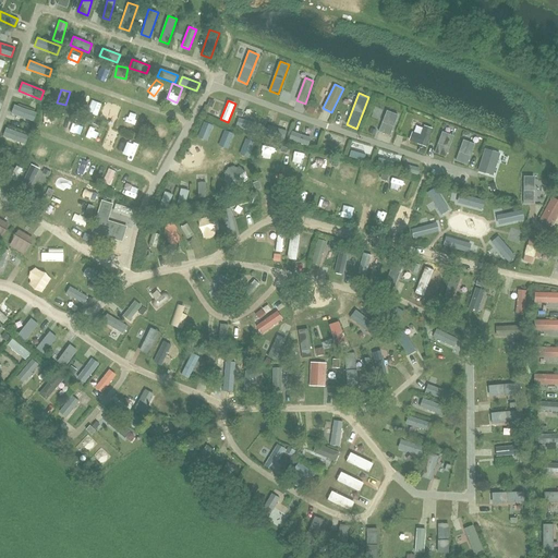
[(11,113),(33,121),(36,112),(13,105),(11,113)]
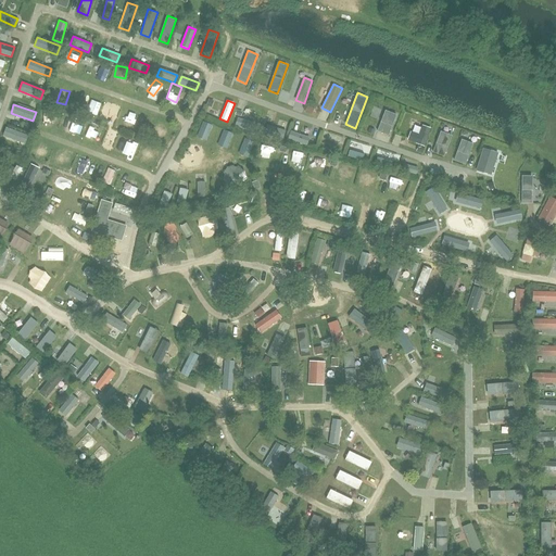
[(386,109),(377,131),(389,136),(396,113),(386,109)]
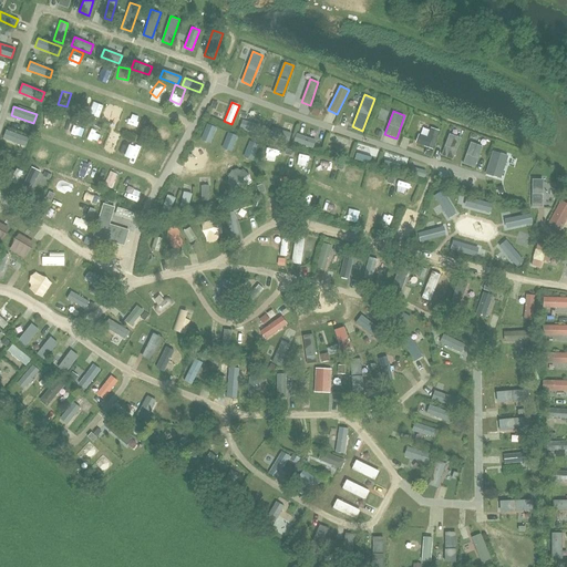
[(64,123),(73,129),(79,119),(69,113),(64,123)]
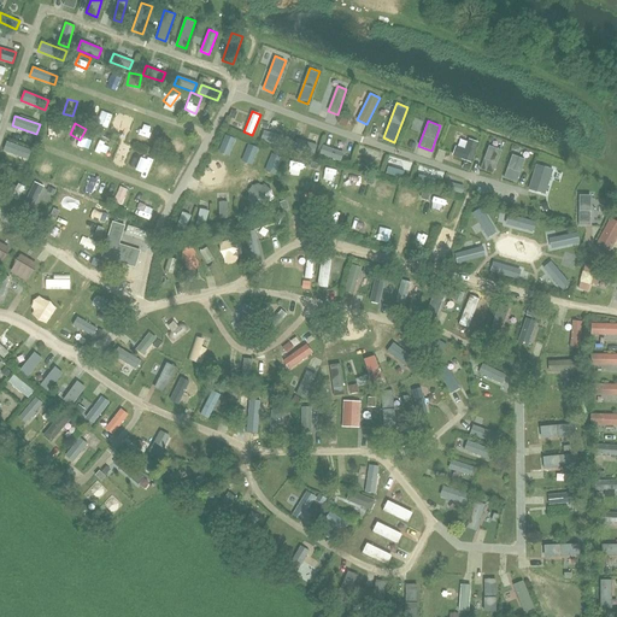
[(139,137),(151,141),(154,130),(142,127),(139,137)]
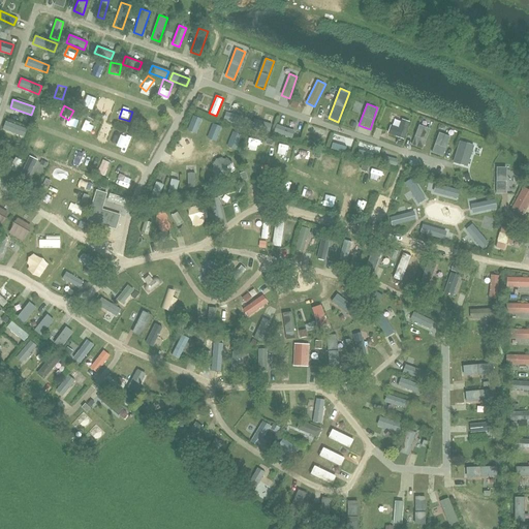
[(225,112),(223,120),(244,126),(246,119),(225,112)]
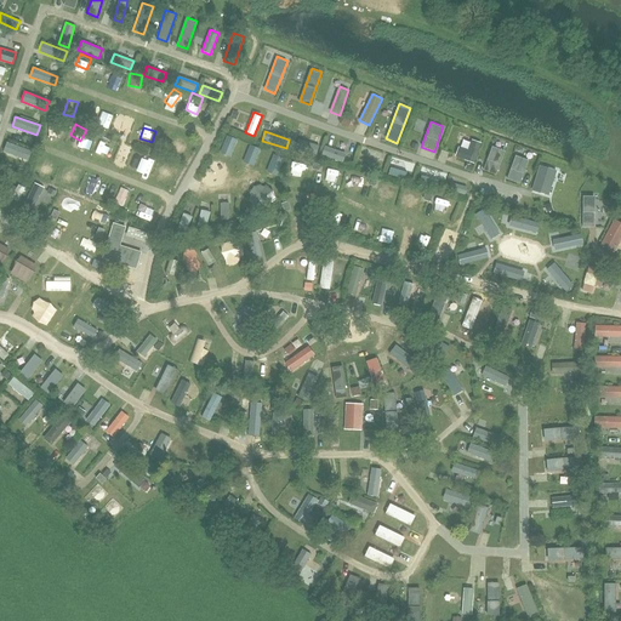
[(227,135),(221,153),(231,157),(237,140),(227,135)]
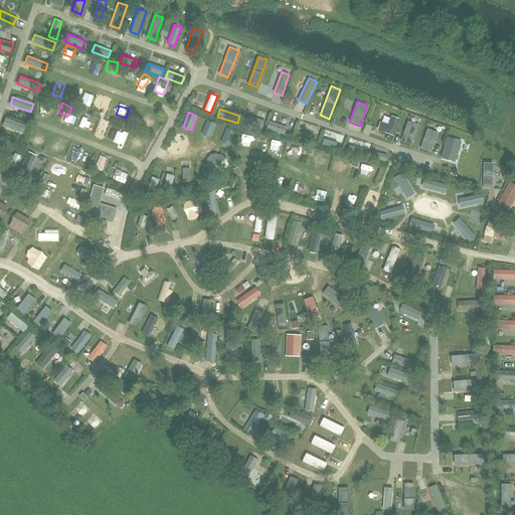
[(86,113),(82,126),(94,128),(97,116),(86,113)]
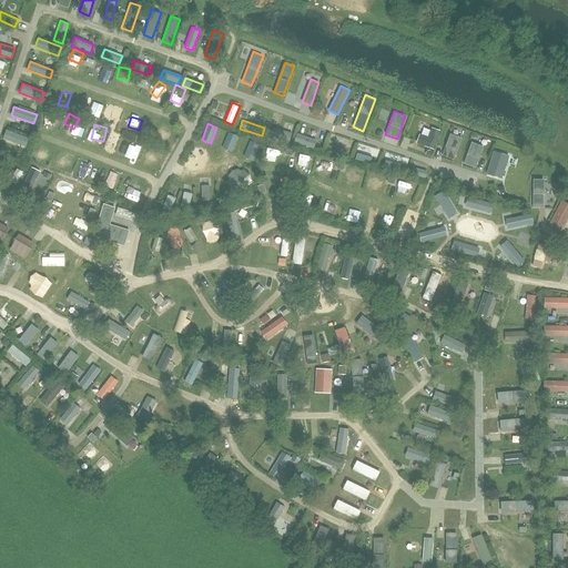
[(419,139),(435,144),(440,129),(434,127),(430,135),(422,132),(419,139)]
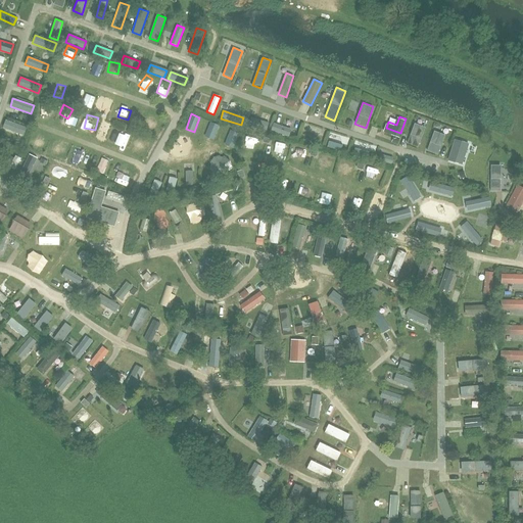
[(251,117),(248,125),(266,131),(269,123),(251,117)]
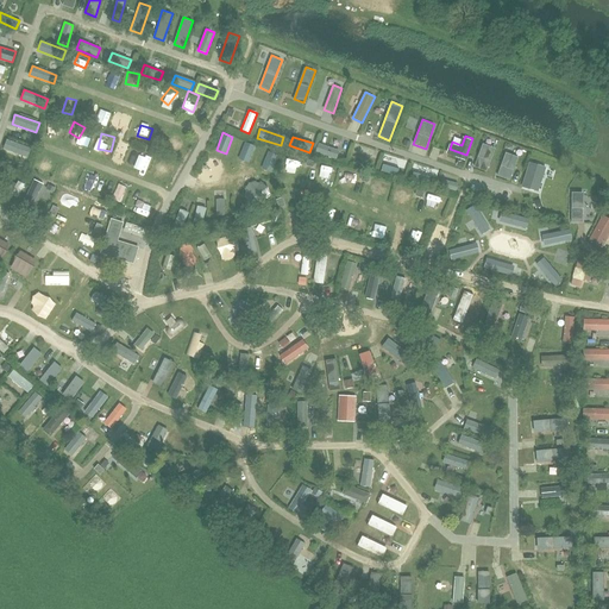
[(177,138),(170,140),(174,149),(181,148),(177,138)]
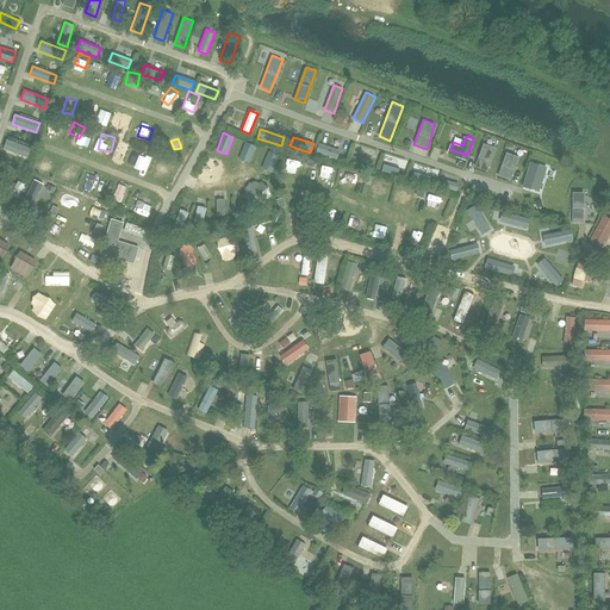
[(2,149),(27,159),(31,149),(6,141),(2,149)]
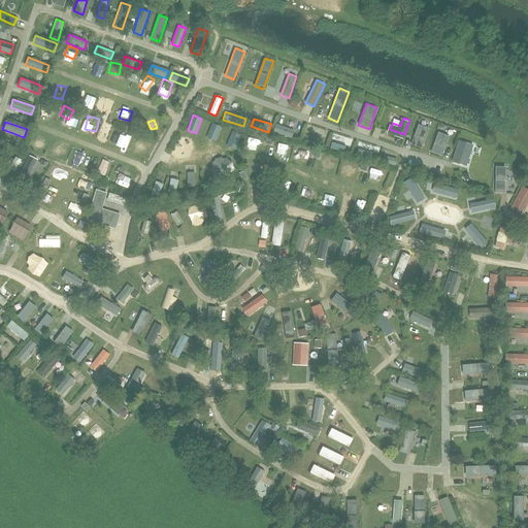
[(212,123),(206,138),(216,141),(221,126),(212,123)]
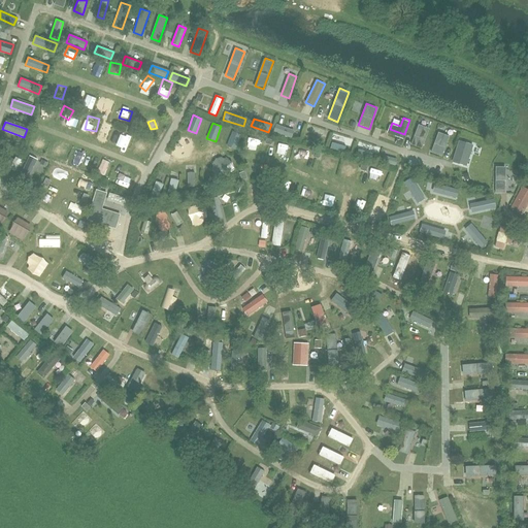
[(276,124),(273,132),(291,138),(294,130),(276,124)]
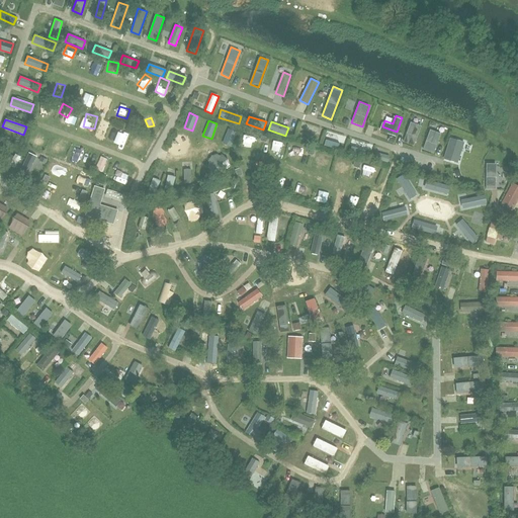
[(412,121),(404,142),(414,146),(422,125),(412,121)]
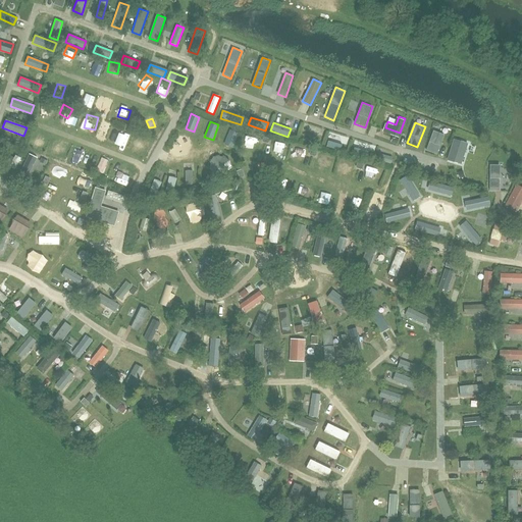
[(114,140),(125,144),(131,131),(119,126),(114,140)]
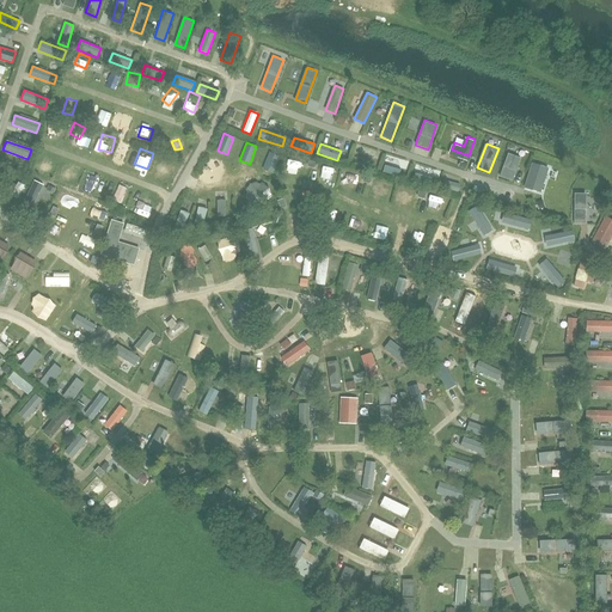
[(270,152),(263,169),(273,173),(280,155),(270,152)]
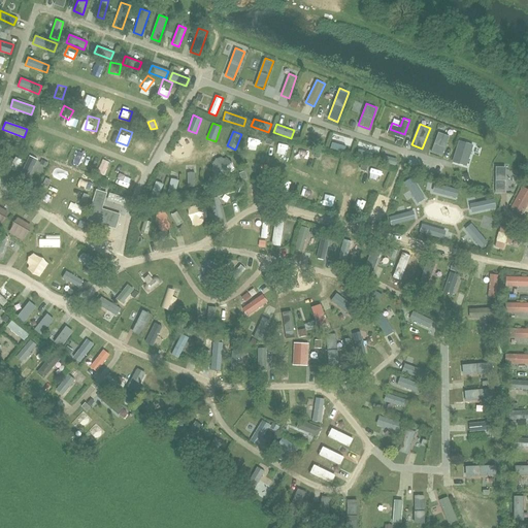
[(439,131),(431,153),(441,156),(450,135),(439,131)]
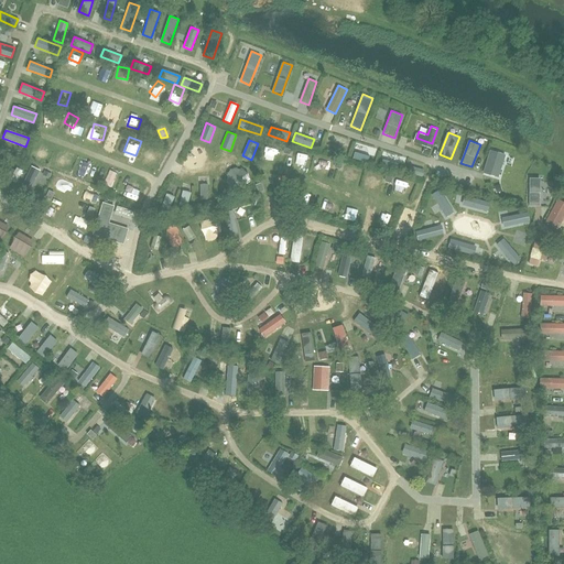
[(144,155),(156,158),(160,145),(147,143),(144,155)]
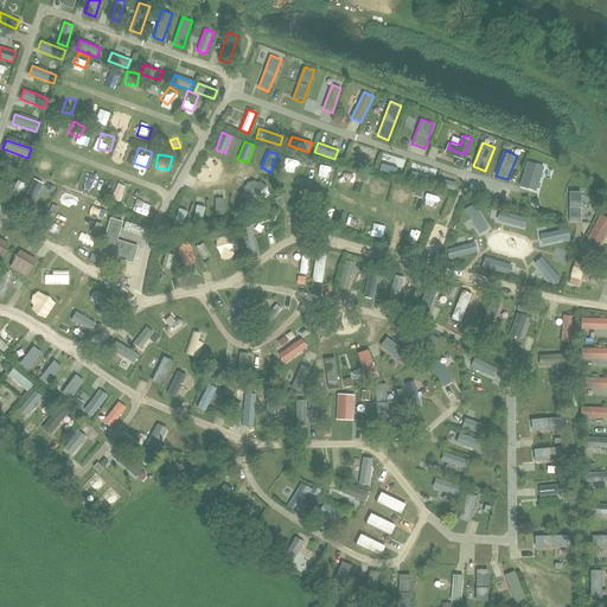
[(521,185),(537,191),(545,166),(528,161),(521,185)]
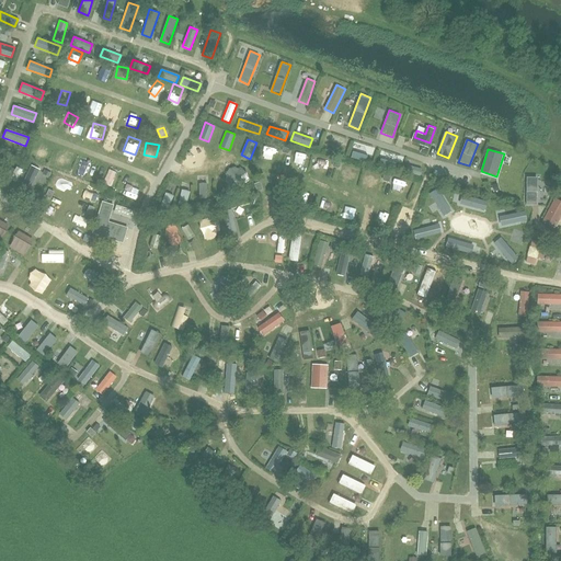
[(353,151),(351,158),(366,162),(367,155),(353,151)]
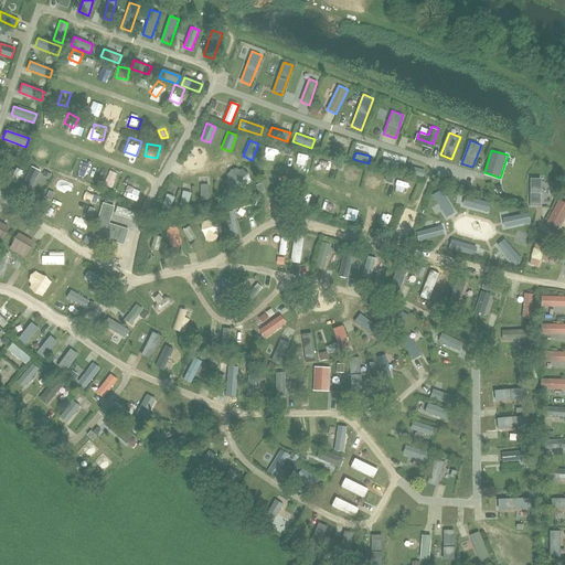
[(383,159),(382,167),(397,171),(400,163),(383,159)]
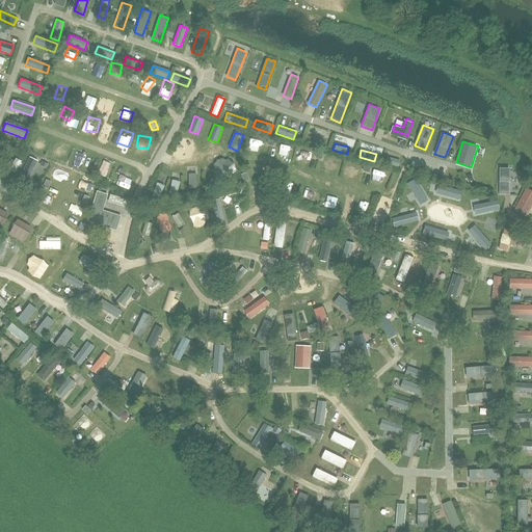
[(37,160),(29,156),(19,177),(27,181),(37,160)]
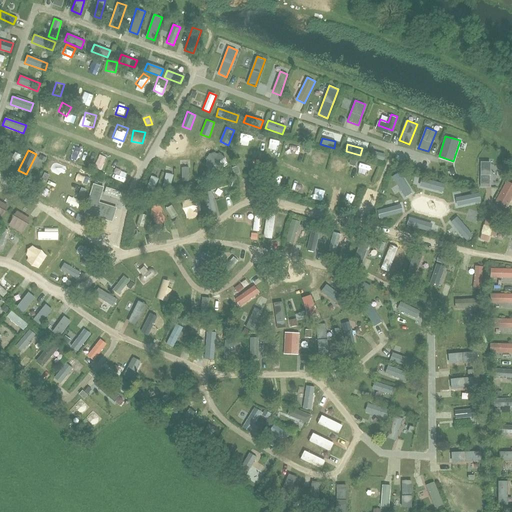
[(74,159),(85,162),(88,153),(77,150),(74,159)]
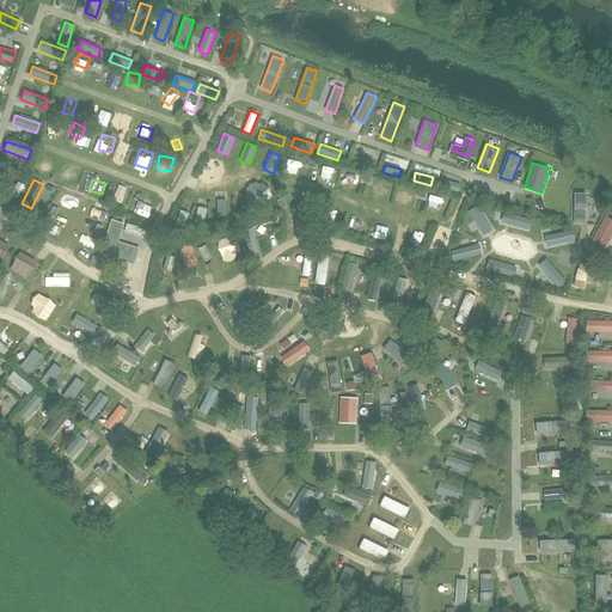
[(18,196),(28,187),(22,181),(12,189),(18,196)]
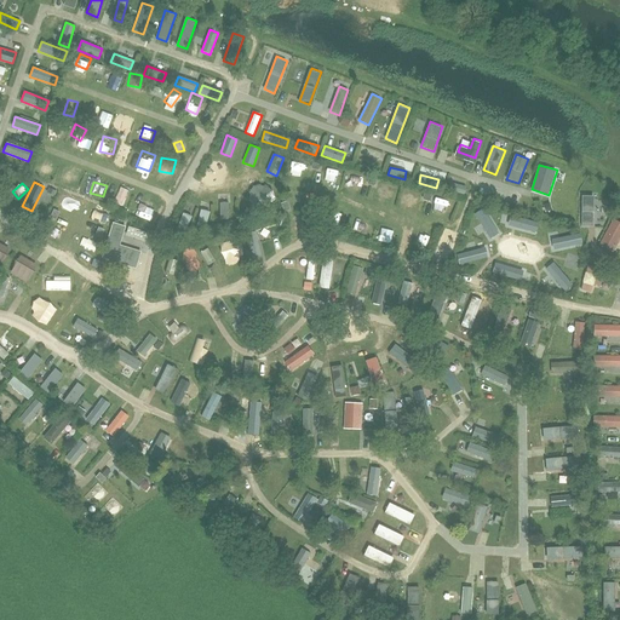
[(449,183),(448,190),(464,195),(466,187),(449,183)]
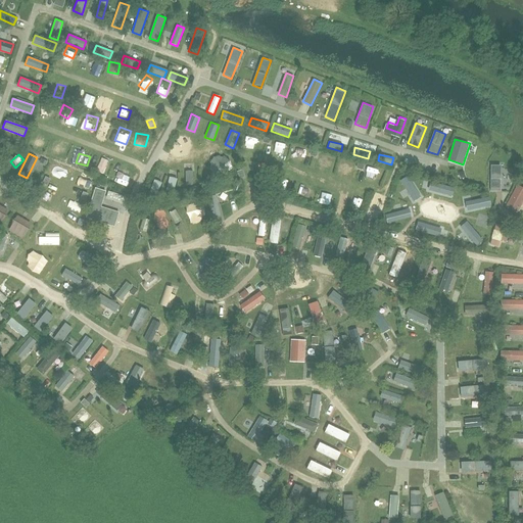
[(343,158),(341,169),(352,172),(354,160),(343,158)]
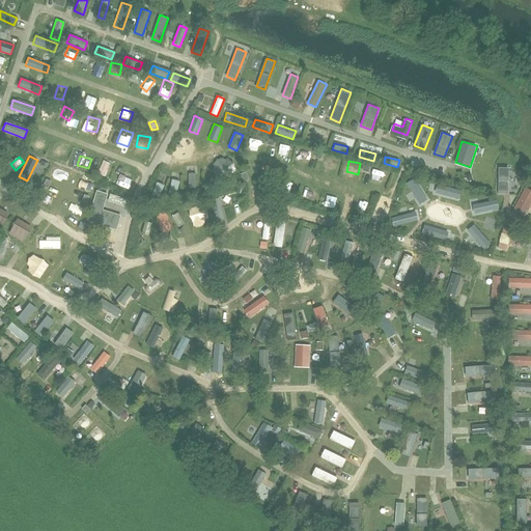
[(54,162),(48,183),(56,185),(61,164),(54,162)]
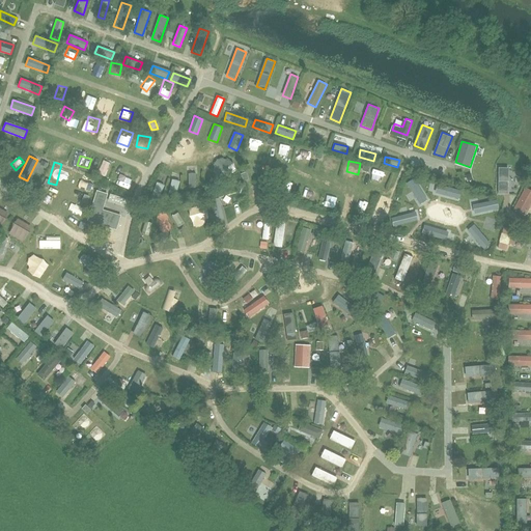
[(104,163),(100,172),(109,176),(113,168),(104,163)]
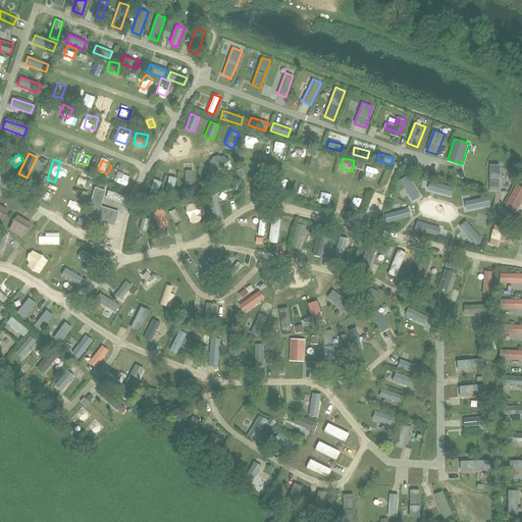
[(491,164),(490,191),(499,191),(500,164),(491,164)]
